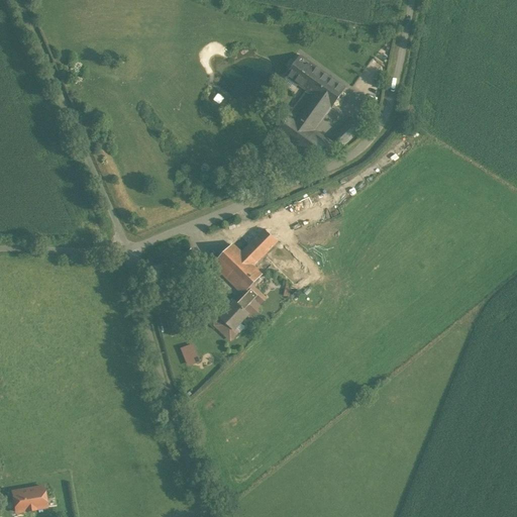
[(345,88),(300,56),(285,76),(306,91),(330,109),(345,88)]
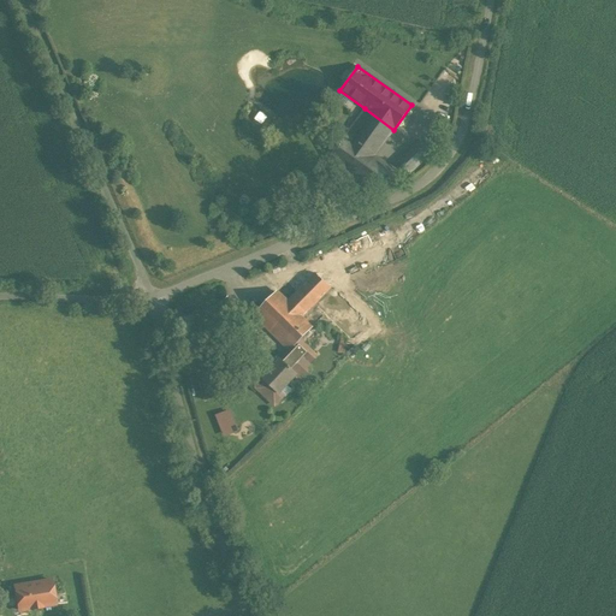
[(394,130),(365,108),(345,135),(374,157),(394,130)]
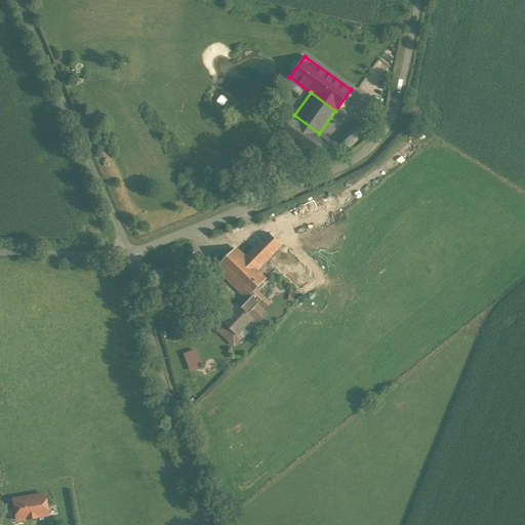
[(294,115),(280,134),(316,160),(333,143),(319,133),(294,115)]
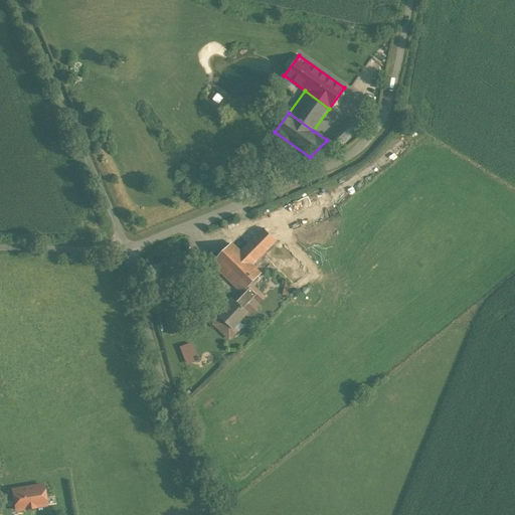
[(351,117),(332,135),(342,145),(360,127),(351,117)]
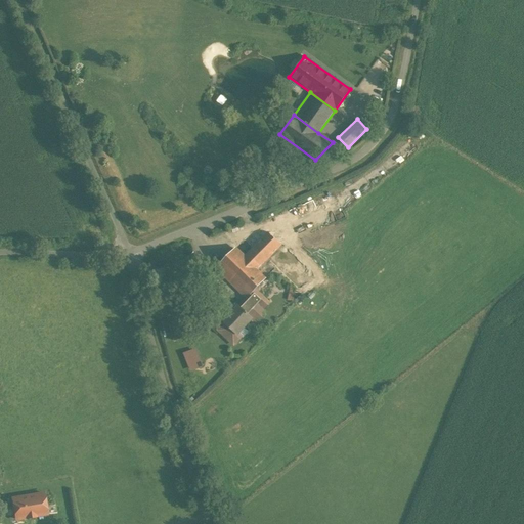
[(253,249),(244,239),(215,268),(248,300),(254,294),(253,292),(265,278),(257,269),(267,259),(280,245),(280,244),(268,232),(253,249)]
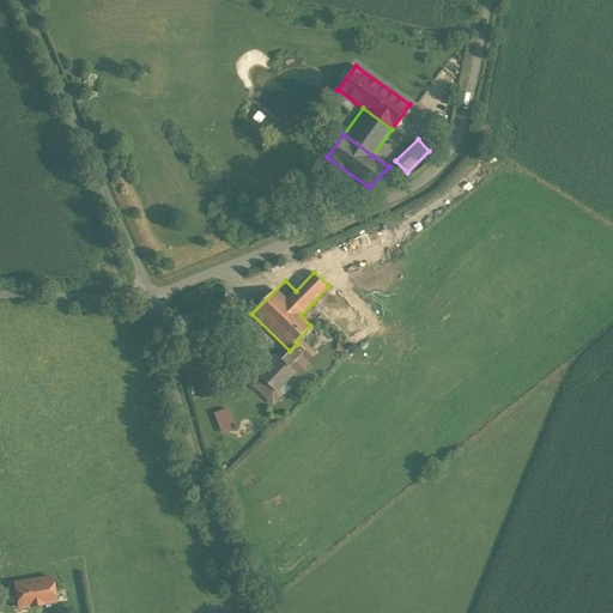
[(328,286),(313,303),(322,314),(347,337),(364,320),(329,285),(328,285),(328,286)]
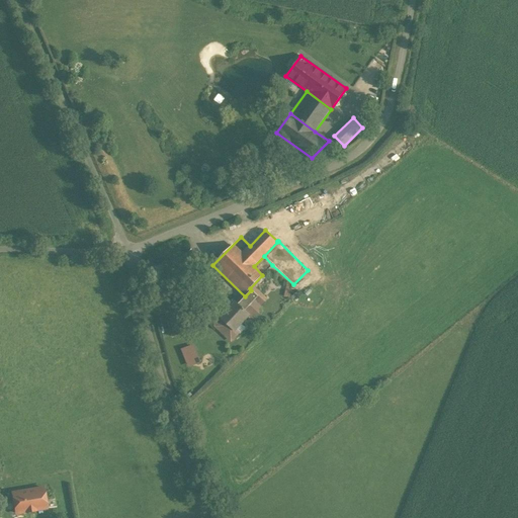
[(264,256),(254,266),(262,275),(272,265),(264,256)]
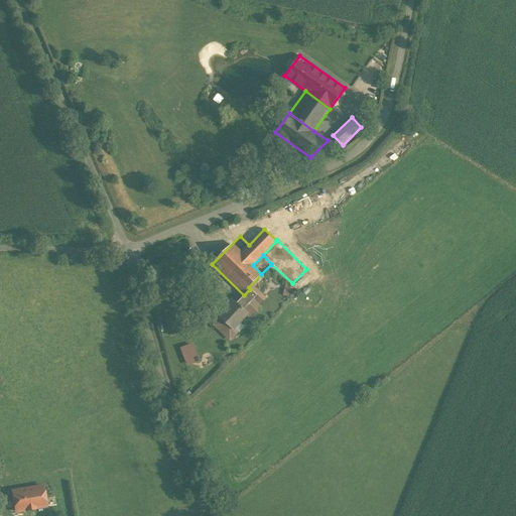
[(186,331),(171,282),(156,286),(171,336),(186,331)]
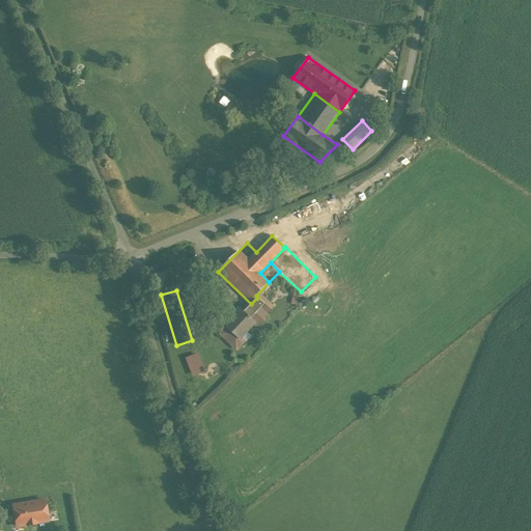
[(242,309),(226,326),(227,328),(240,339),(240,338),(255,323),(251,318),(261,308),(264,304),(257,298),(251,304),(244,311),(242,309)]
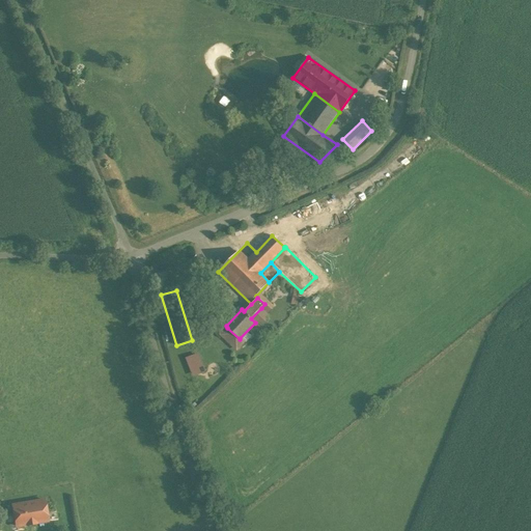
[(261,308),(251,318),(255,323),(257,324),(259,322),(264,320),(264,315),(267,313),(261,308)]
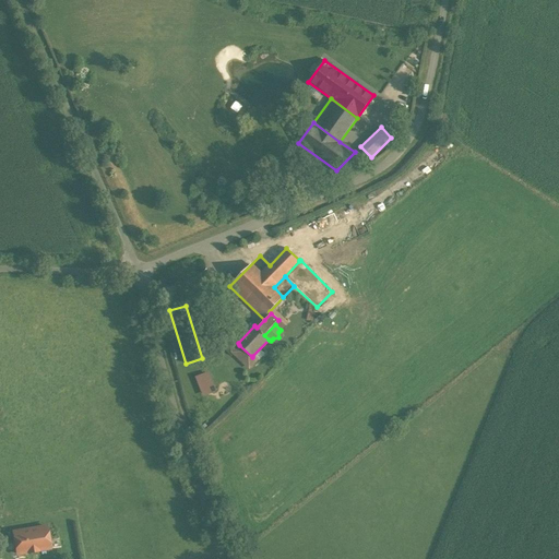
[(252,357),(239,345),(233,352),(249,367),(257,359),(252,356),(252,357)]
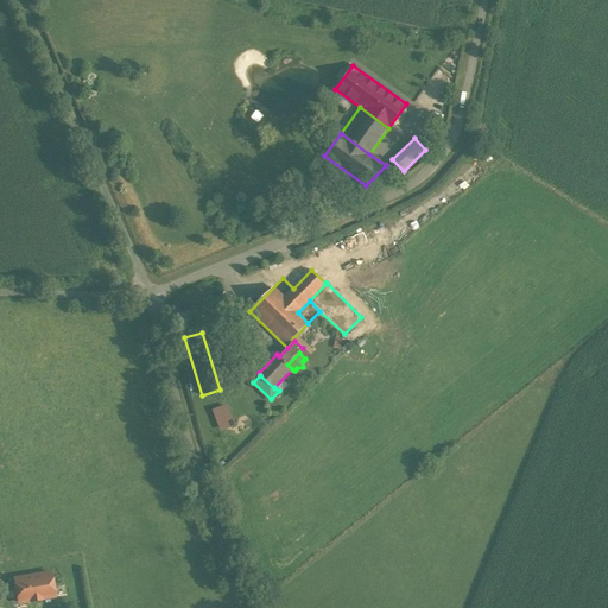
[(223,431),(238,424),(229,407),(215,413),(223,431)]
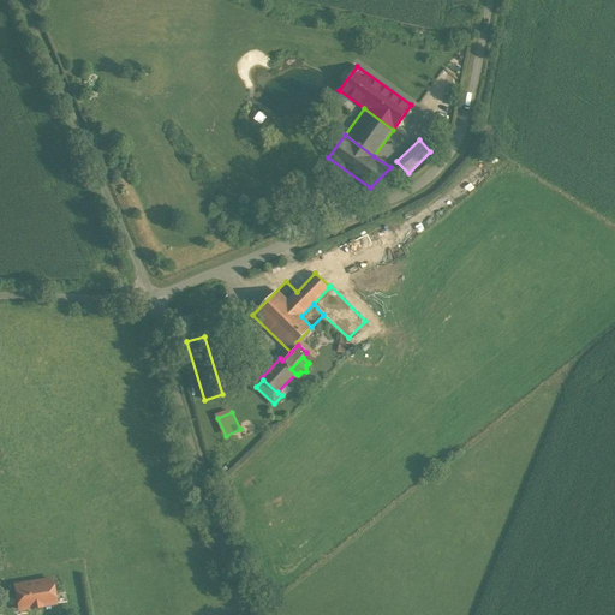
[(51,579),(15,585),(18,609),(30,607),(30,608),(42,605),(54,603),(51,579)]
